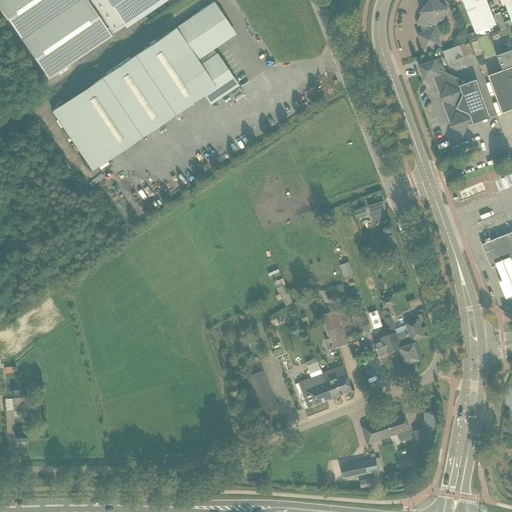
[(0,0),(0,8),(48,79),(164,0),(87,0),(86,0),(0,0)]
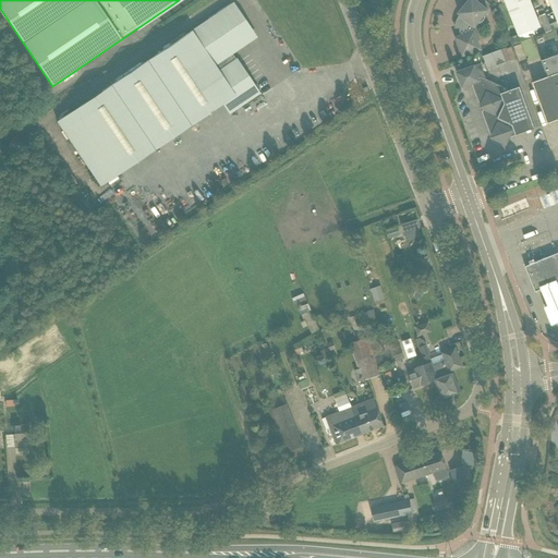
[(456,38),(462,57),(481,50),(474,32),(474,27),(487,11),(474,0),(469,0),(459,13),(461,15),(460,16),(459,17),(458,20),(458,21),(457,22),(457,23),(457,25),(456,26),(459,26),(459,29),(459,32),(460,34),(460,36),(456,38)]
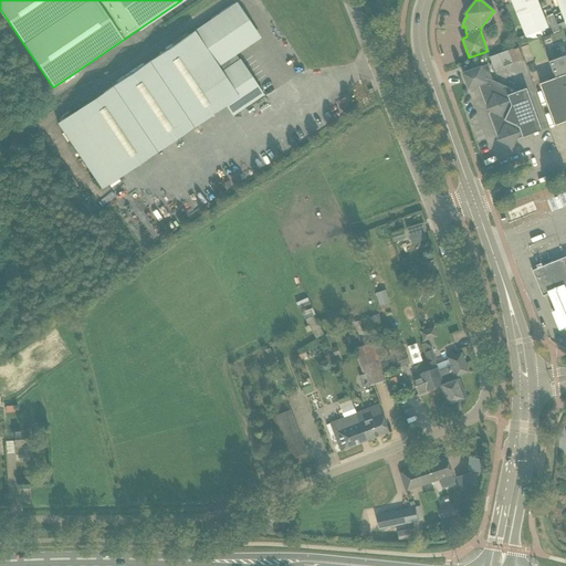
[(547,27),(537,0),(511,0),(517,16),(525,35),(547,27)]
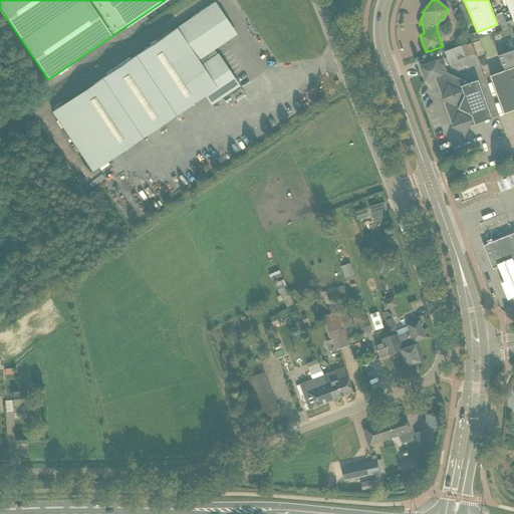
[(513,19),(513,0),(505,0),(513,20),(513,19)]
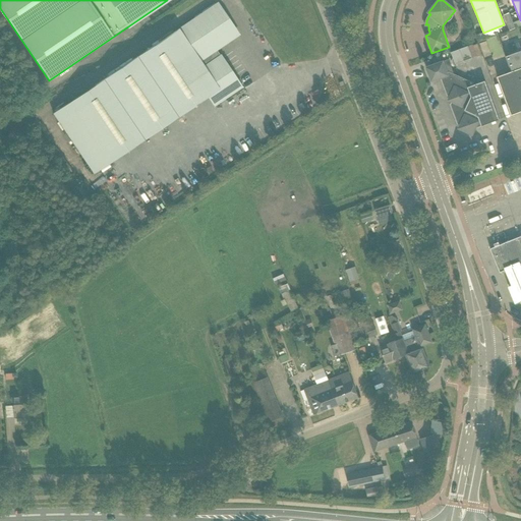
[(213,51),(237,35),(217,4),(179,30),(178,29),(53,114),(94,174),(219,90),(224,98),(240,87),(220,56),(218,58),(213,51)]
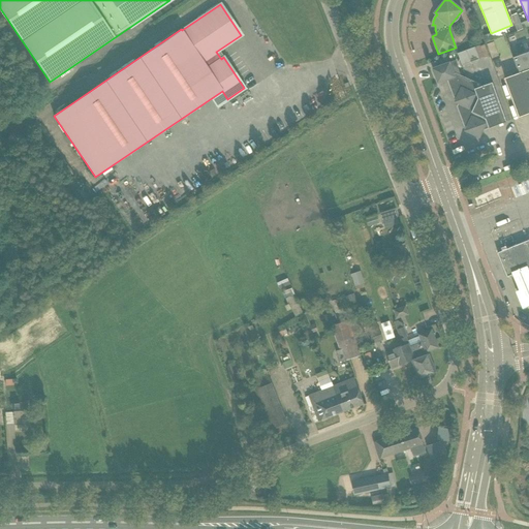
[(517,13),(511,16),(518,31),(523,29),(520,23),(517,13)]
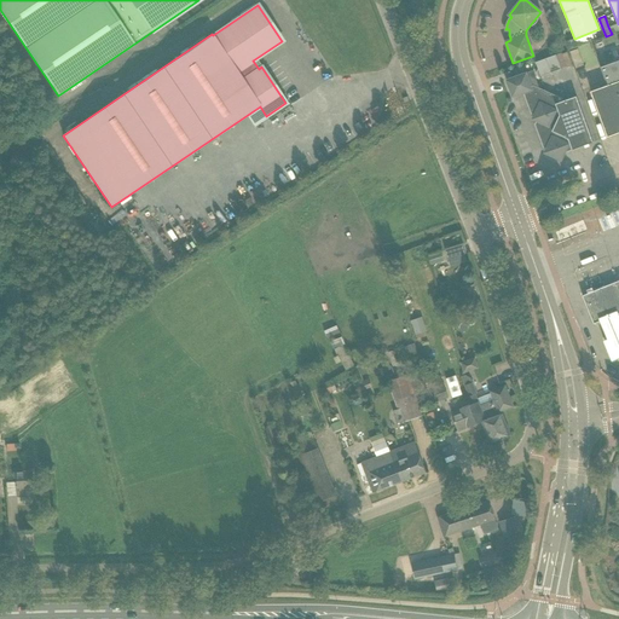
[(537,61),(541,75),(561,70),(559,56),(537,61)]
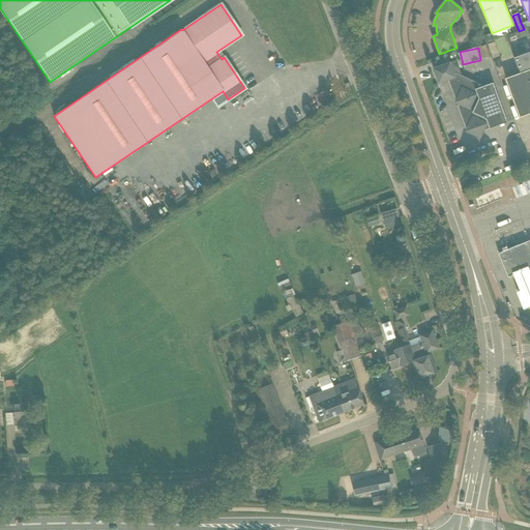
[(505,78),(517,108),(520,117),(529,113),(529,50),(513,57),(518,67),(520,71),(505,78)]
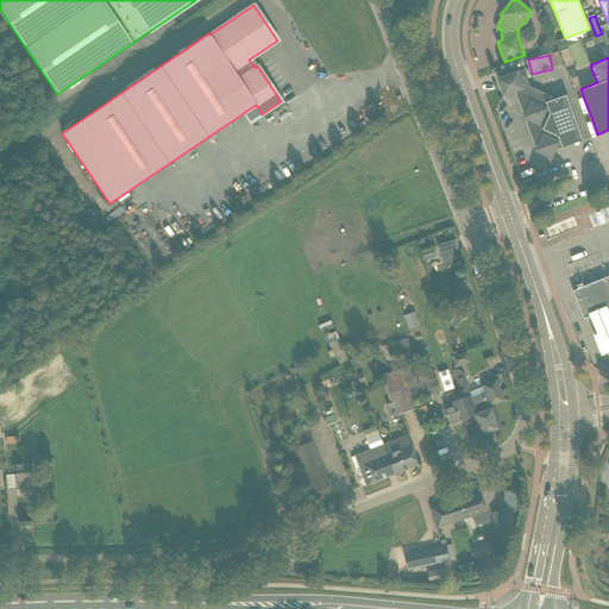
[(537,150),(552,158),(556,150),(583,140),(566,95),(552,100),(550,96),(525,85),(522,85),(518,71),(498,79),(504,95),(515,92),(522,112),(526,113),(523,117),(528,119),(526,123),(534,145),(538,146),(537,150)]
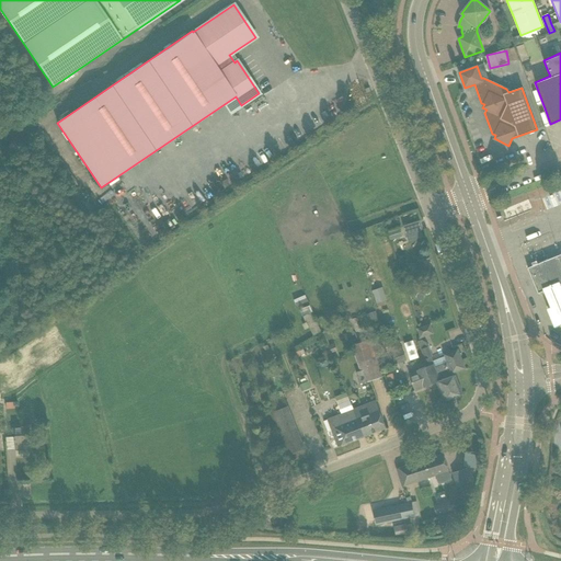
[(420,220),(403,226),(405,235),(421,230),(423,229),(420,220)]
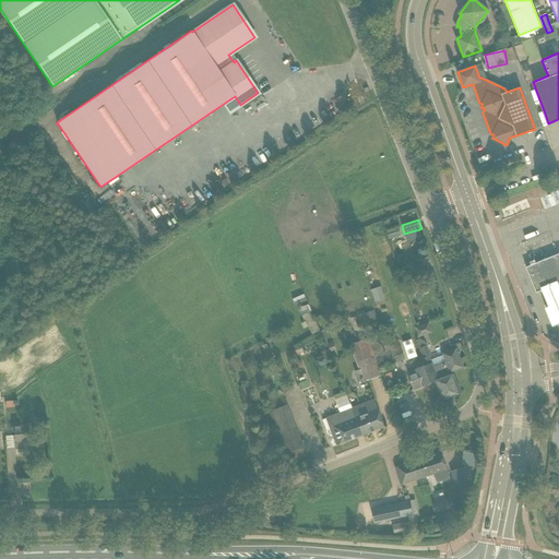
[(397,227),(387,232),(389,240),(401,236),(397,227)]
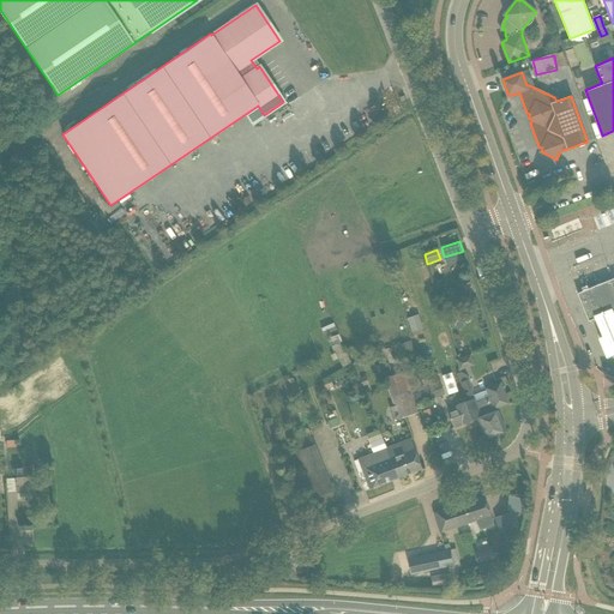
[(461,252),(444,257),(446,264),(463,259),(461,252)]
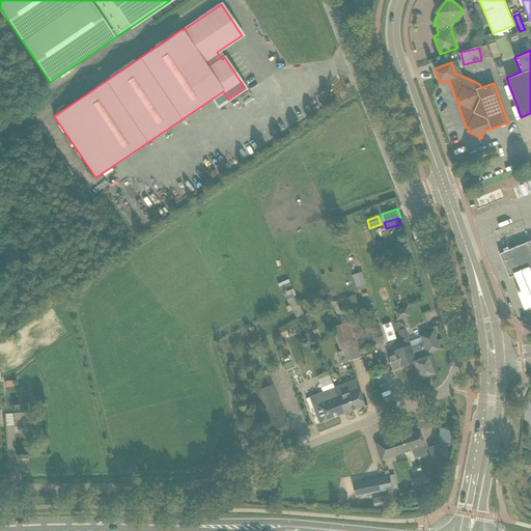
[(530,241),(500,254),(509,277),(513,275),(529,269),(530,268),(530,241)]
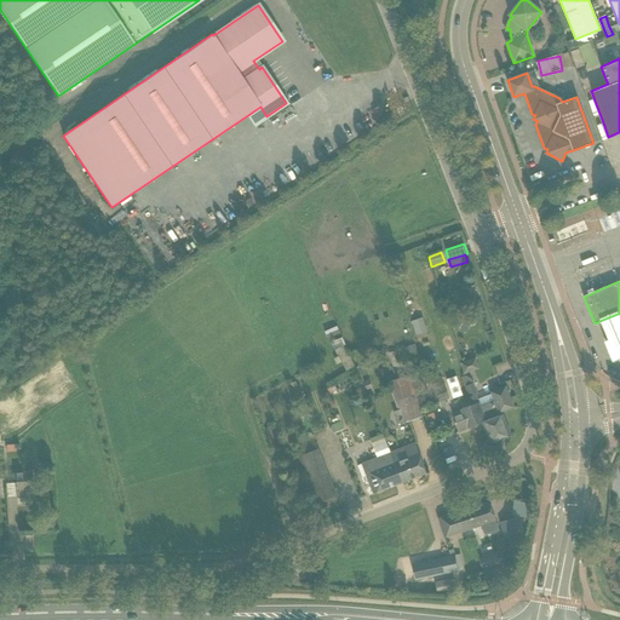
[(619,320),(618,314),(600,321),(607,339),(602,340),(612,362),(619,357),(619,320)]
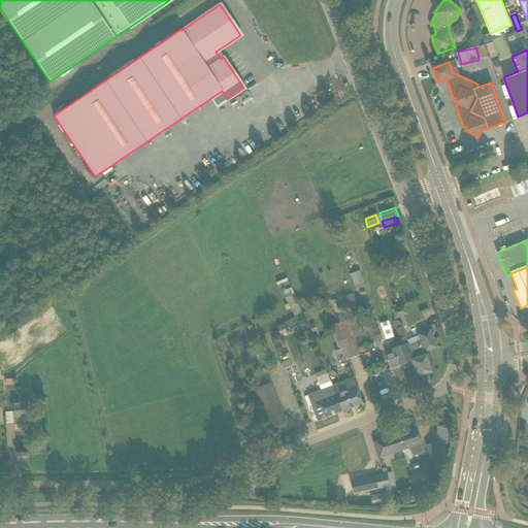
[(359,271),(351,273),(355,286),(363,283),(359,271)]
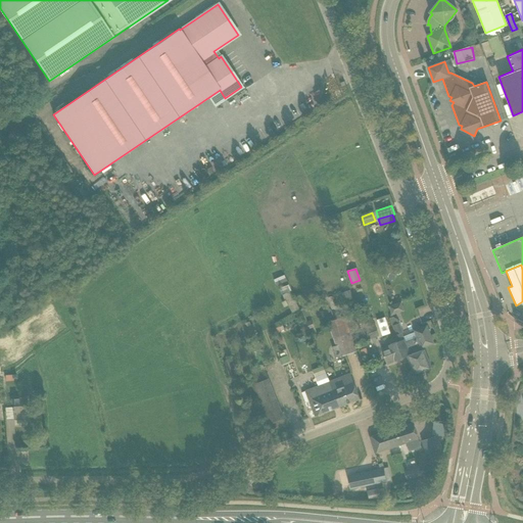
[(290,292),(282,295),(284,300),(286,301),(293,297),(290,292)]
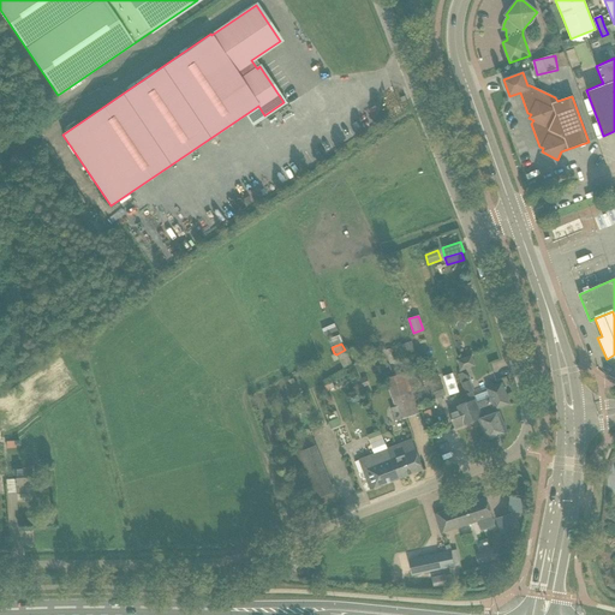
[(345,350),(336,354),(342,369),(351,364),(345,350)]
